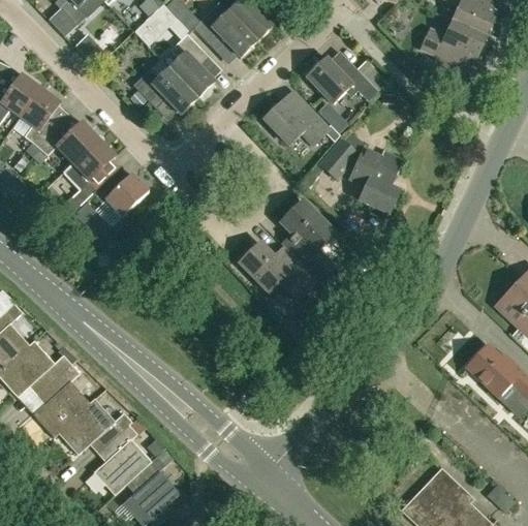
[(83,1),(84,0),(65,0),(58,7),(60,9),(75,26),(92,9),(83,1)]
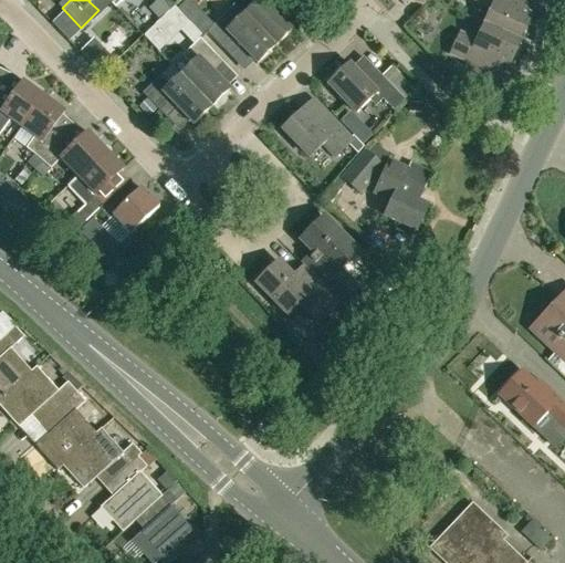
[(159,18),(173,4),(168,0),(154,0),(148,6),(159,18)]
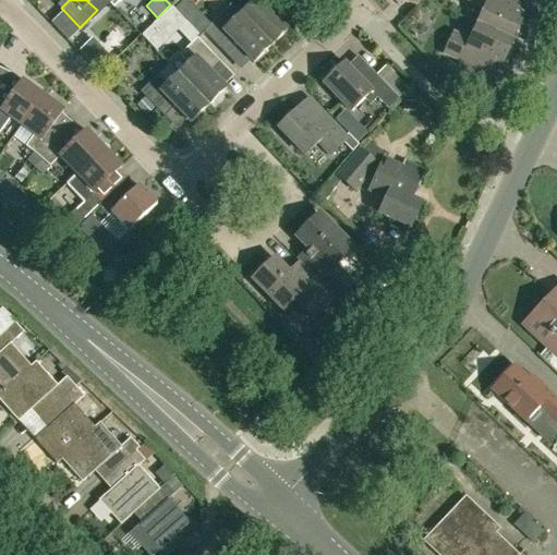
[(240,11),(270,44),(288,26),(267,4),(271,0),(250,0),(251,1),(240,11)]
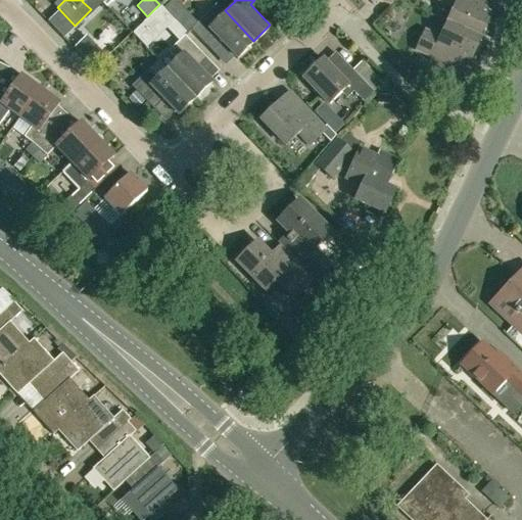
[(444,0),(453,4),(445,19),(479,35),(489,12),(478,6),(481,0),(444,0)]
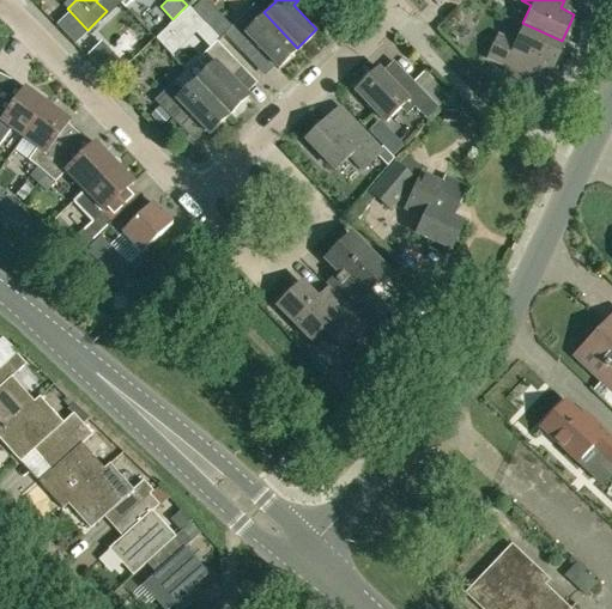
[(180,26),(195,12),(188,5),(174,20),(180,26)]
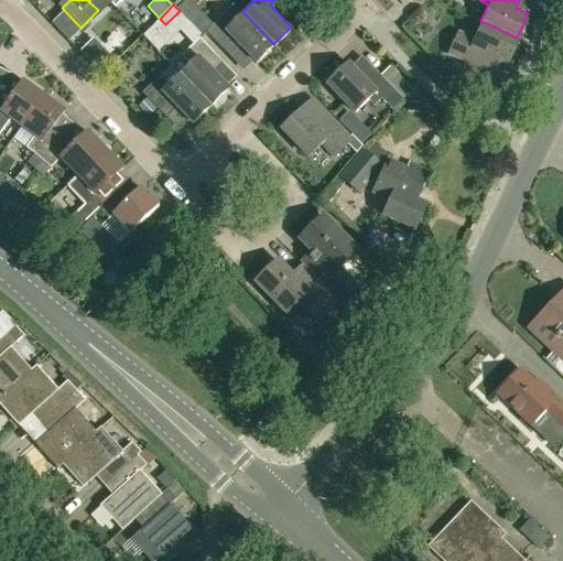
[(64,10),(52,22),(68,39),(76,31),(80,28),(64,10)]
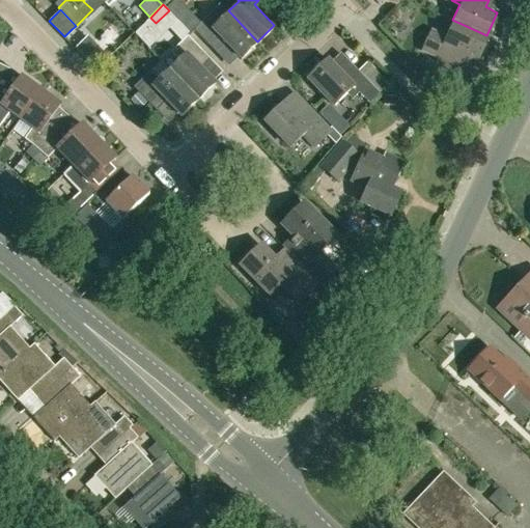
[(240,57),(257,42),(228,10),(218,21),(210,11),(192,28),(210,47),(220,36),(240,57)]
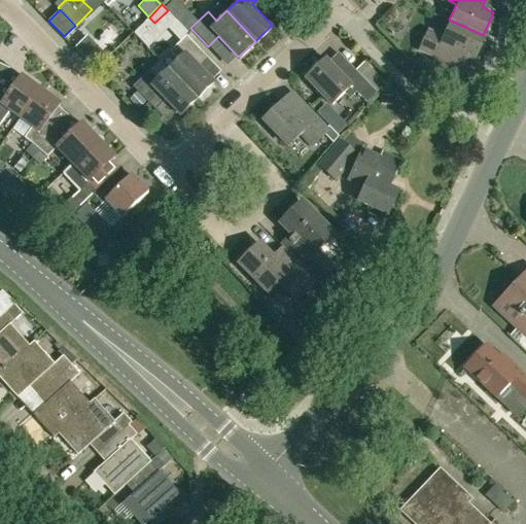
[(472,59),(483,35),(449,20),(442,35),(427,29),(418,48),(434,56),(428,67),(450,76),(455,64),(452,62),(457,51),(472,59)]
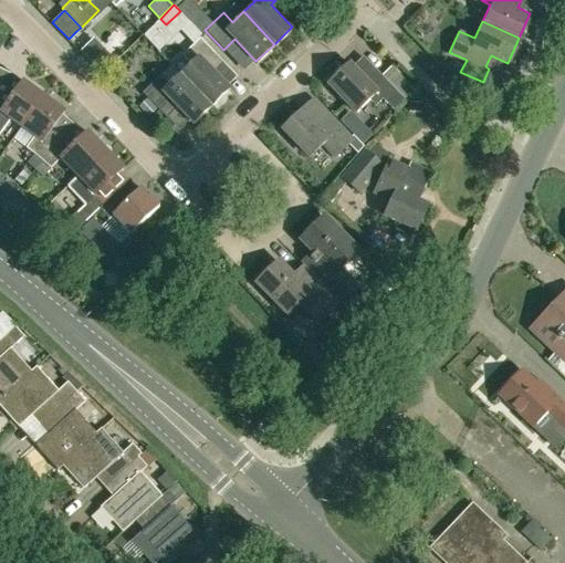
[(222,61),(218,55),(199,35),(180,53),(189,63),(179,73),(210,105),(228,87),(212,71),(222,61)]
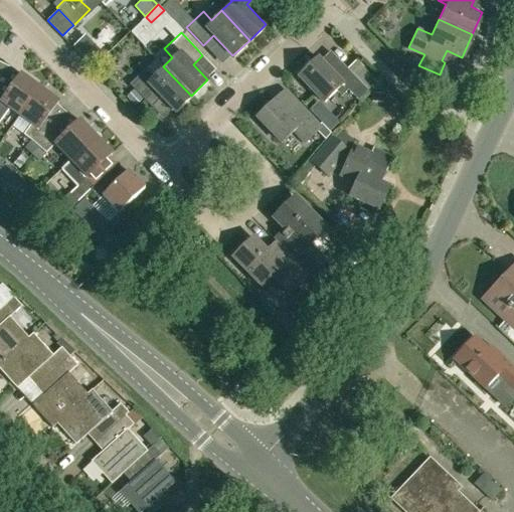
[(334,74),(317,55),(298,74),(323,100),(341,82),(357,99),(367,88),(344,64),(334,74)]
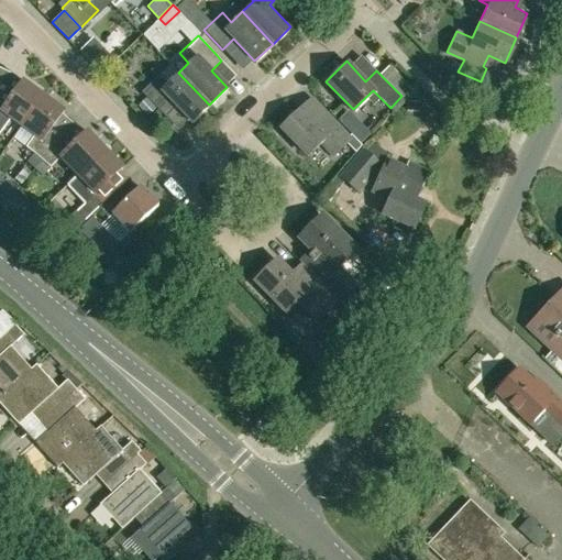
[(190,122),(209,105),(178,73),(167,83),(158,73),(141,90),(160,110),(169,100),(190,122)]
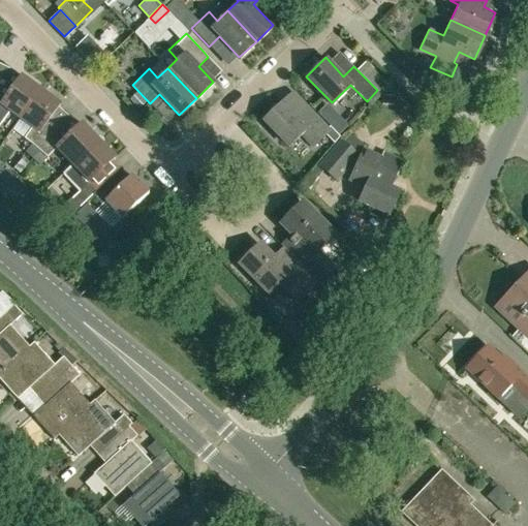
[(19,117),(39,88),(21,74),(5,94),(0,91),(0,119),(6,109),(19,117)]
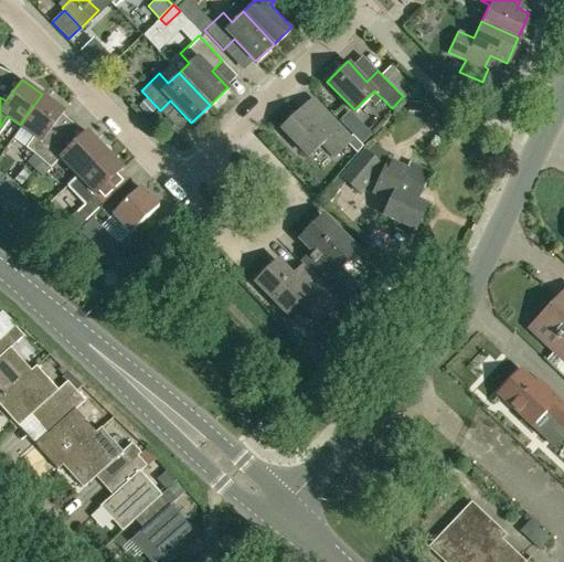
[(41,158),(56,139),(48,131),(63,109),(42,94),(20,125),(32,135),(24,146),(32,150),(41,158)]
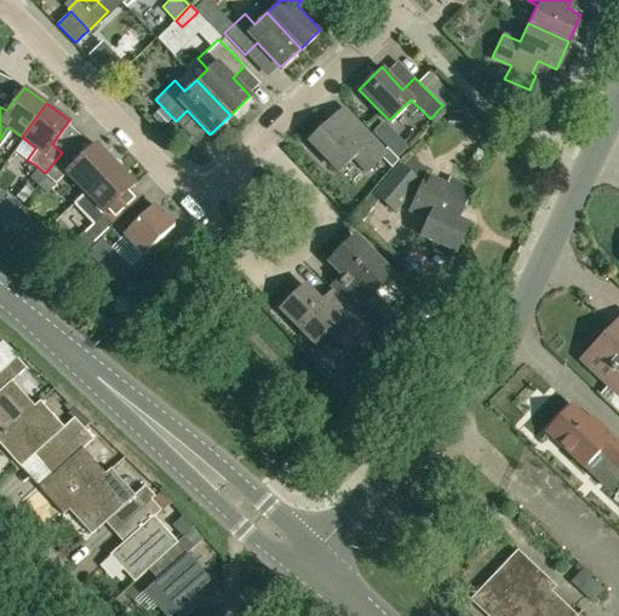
[(170,116),(160,105),(150,115),(161,125),(170,116)]
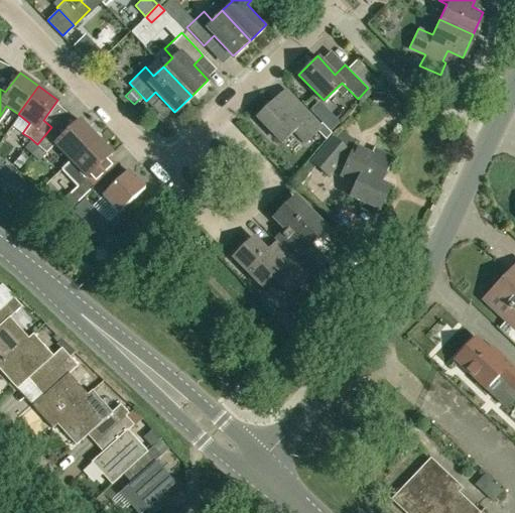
[(319,126),(283,89),(256,115),(281,141),(293,129),(304,141),(319,126)]
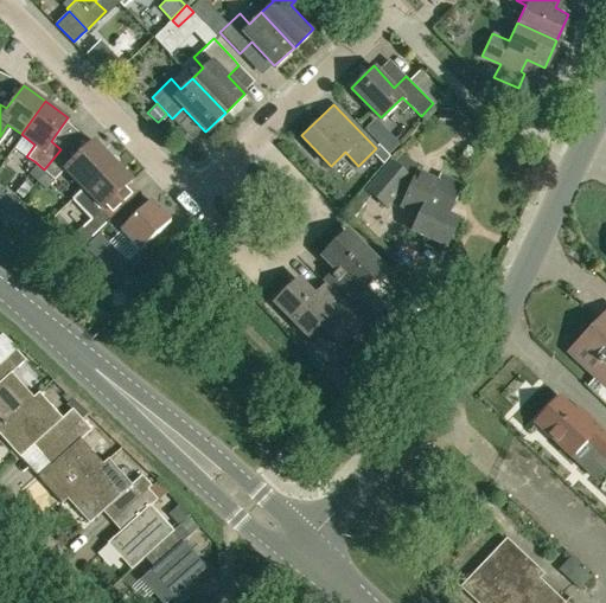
[(451,108),(439,107),(438,117),(451,117),(451,108)]
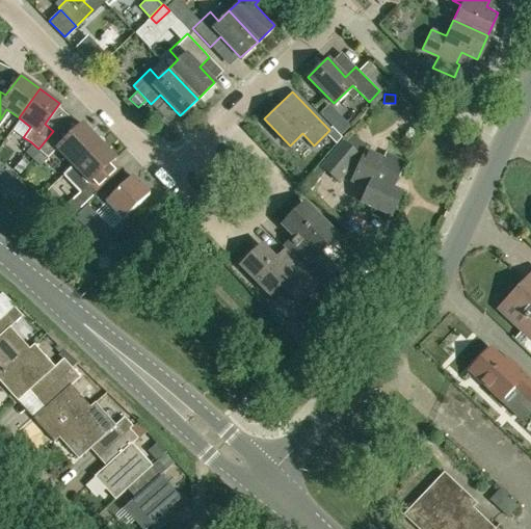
[(343,117),(333,127),(340,134),(350,125),(346,120),(345,120),(343,117)]
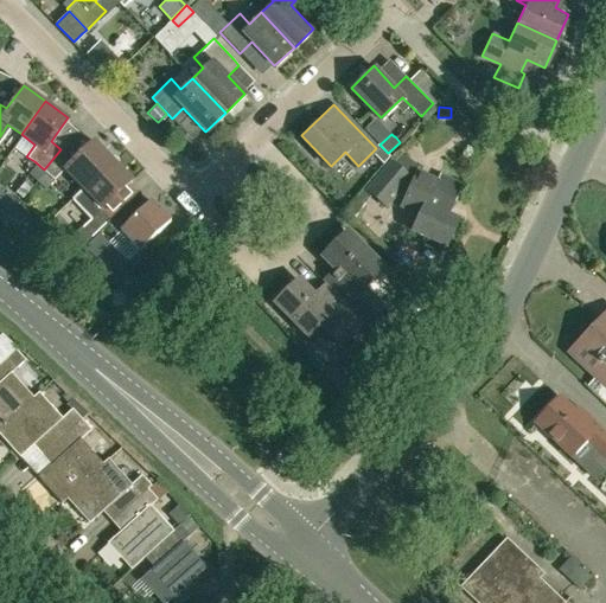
[(82,187),(112,159),(93,139),(71,159),(61,149),(44,170),(52,178),(63,168),(81,187),(82,187)]
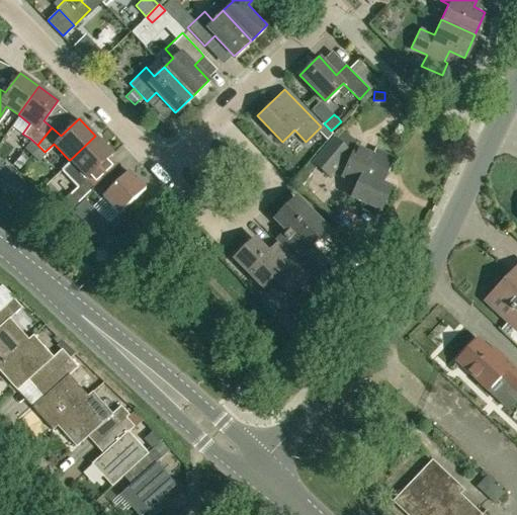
[(77,200),(89,189),(101,178),(93,170),(111,153),(95,136),(70,160),(69,160),(61,168),(77,185),(70,192),(77,200)]
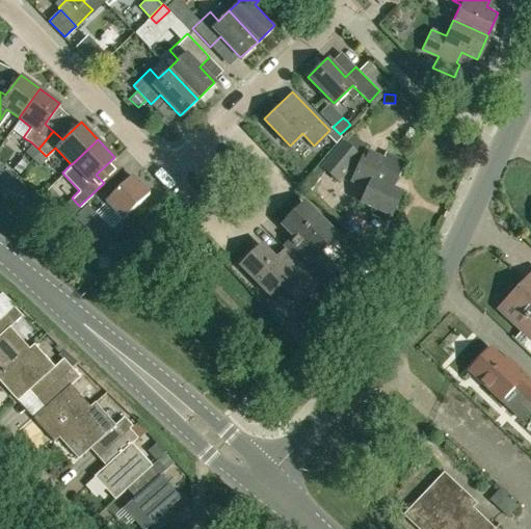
[(336,181),(356,156),(339,140),(318,165),(336,181)]
